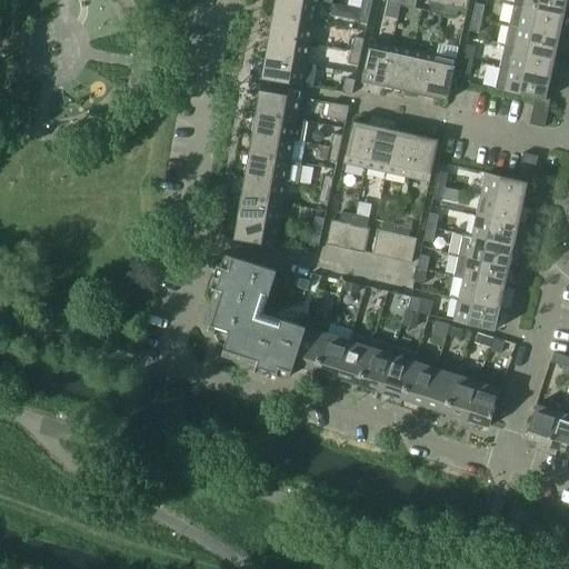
[(313,0),(275,0),(273,15),(316,22),(316,20),(319,19),(321,17),(322,8),(321,5),(319,3),(319,1),(313,0)]
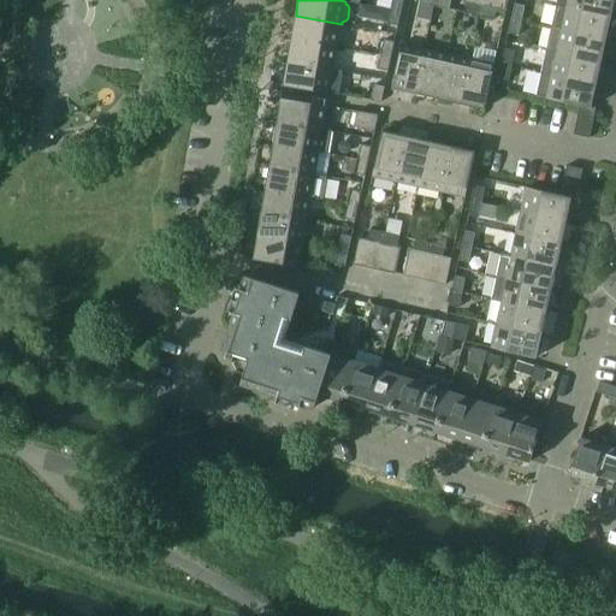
[(392,0),(391,9),(402,11),(403,0),(392,0)]
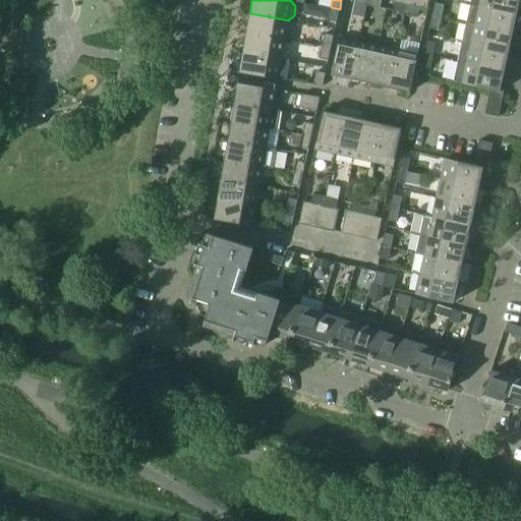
[(417,0),(416,6),(420,7),(428,9),(429,0),(417,0)]
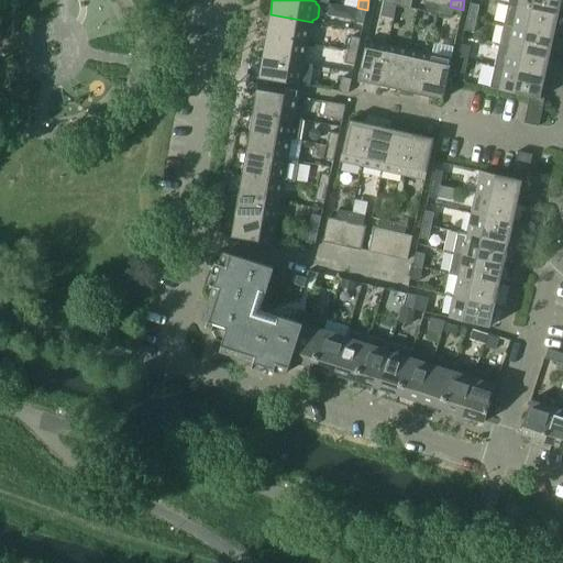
[(509,0),(509,3),(559,15),(562,0),(509,0)]
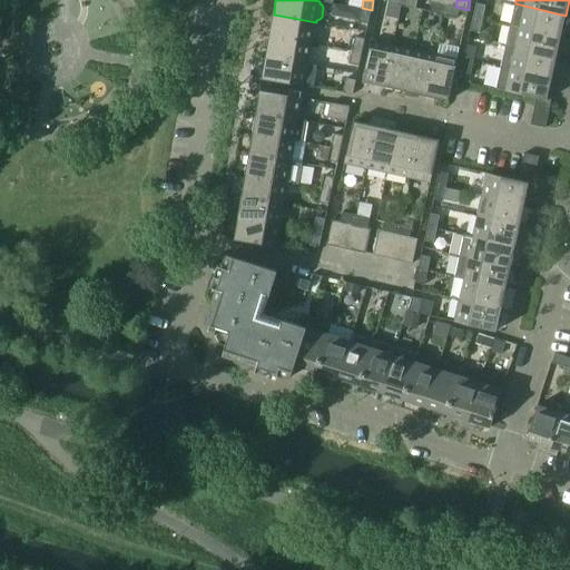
[(430,11),(444,15),(446,5),(442,5),(432,2),(430,11)]
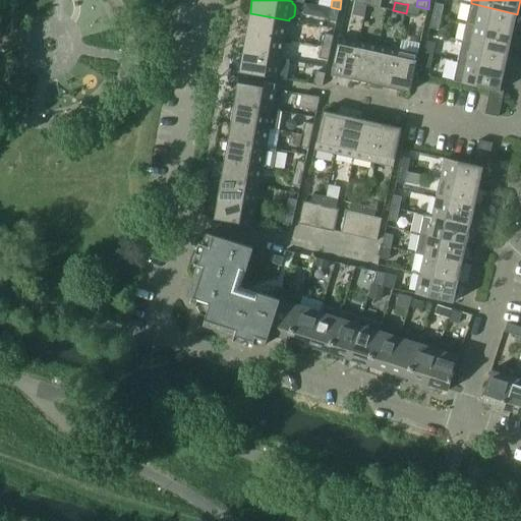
[(436,3),(433,15),(442,17),(445,4),(436,3)]
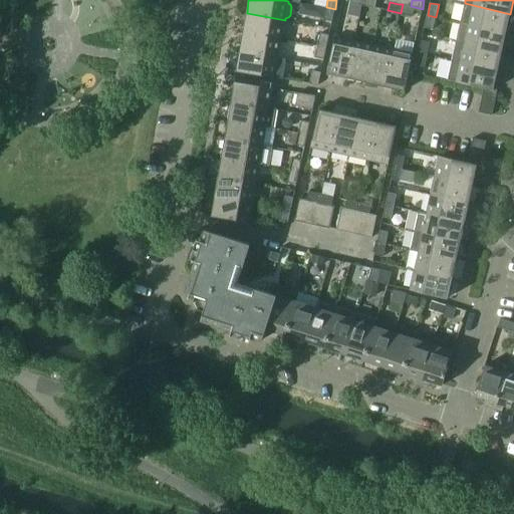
[(465,3),(461,22),(506,32),(510,14),(465,3)]
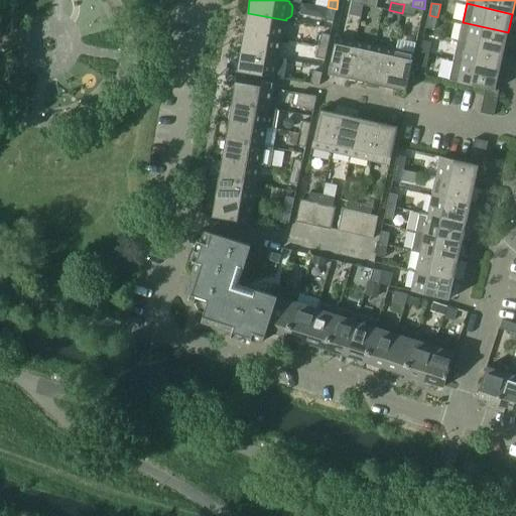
[(404,4),(402,13),(414,16),(416,7),(412,6),(404,4)]
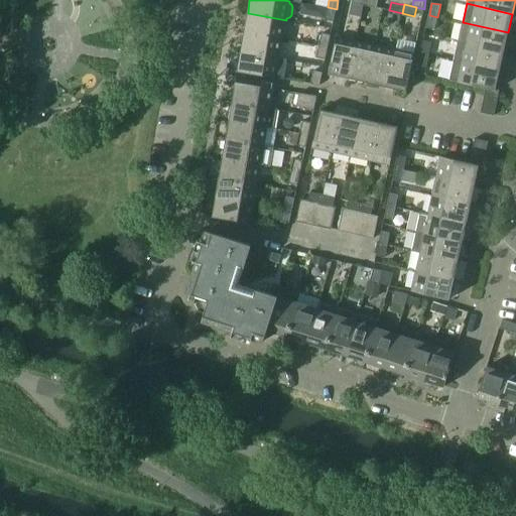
[(316,17),(325,18),(327,8),(318,6),(316,17)]
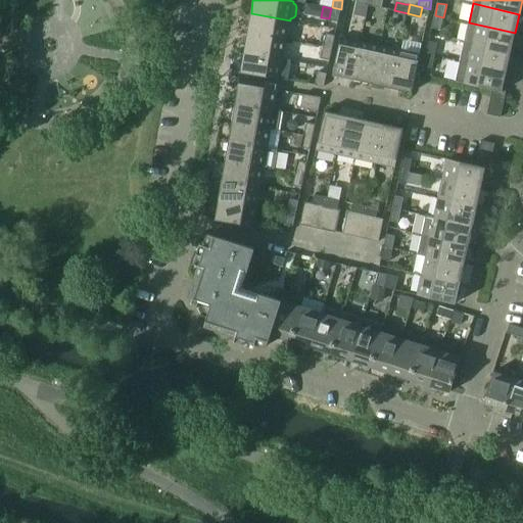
[(341,9),(332,7),(330,20),(338,22),(341,9)]
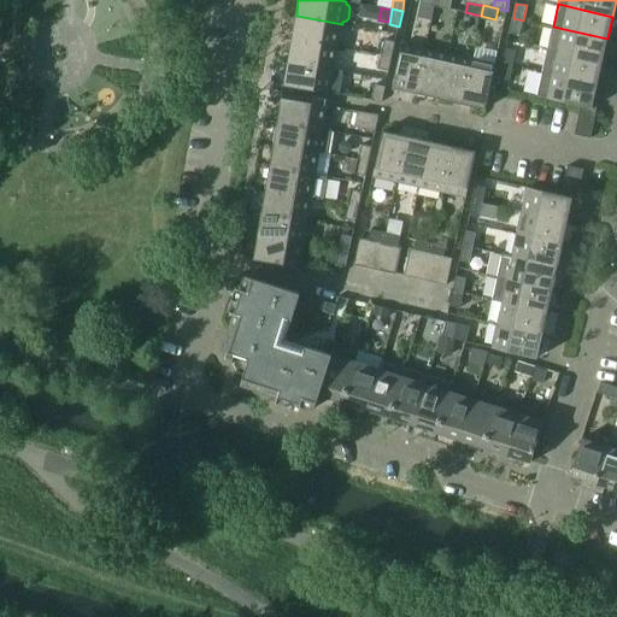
[(297,16),(292,39),(338,47),(342,24),(297,16)]
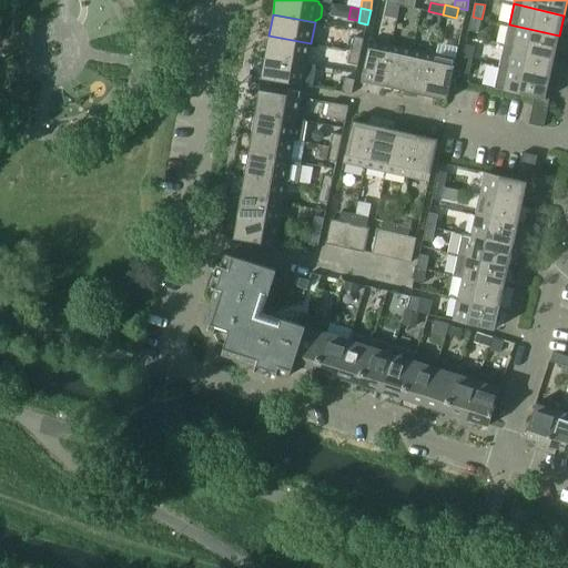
[(482,19),(473,17),(469,30),(479,32),(482,19)]
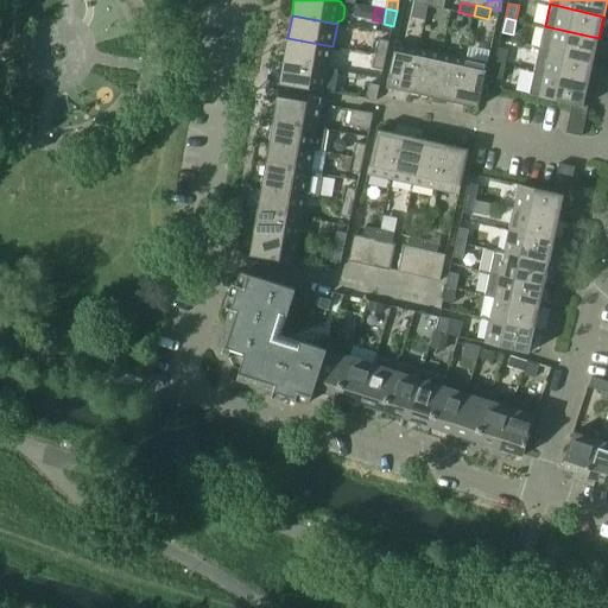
[(545,26),(540,49),(594,61),(599,38),(545,26)]
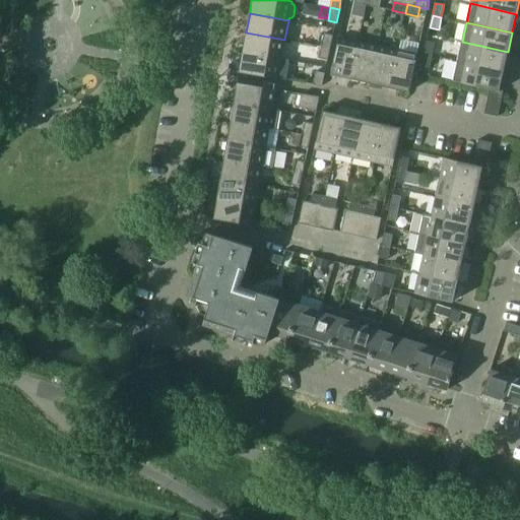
[(246,33),(243,52),(281,58),(284,40),(246,33)]
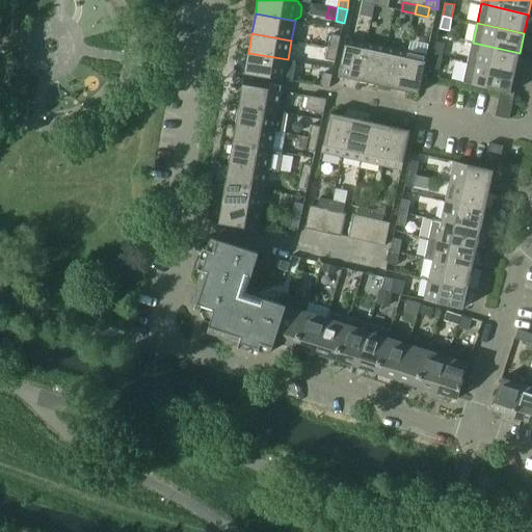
[(333,34),(329,47),(339,49),(341,36),(333,34)]
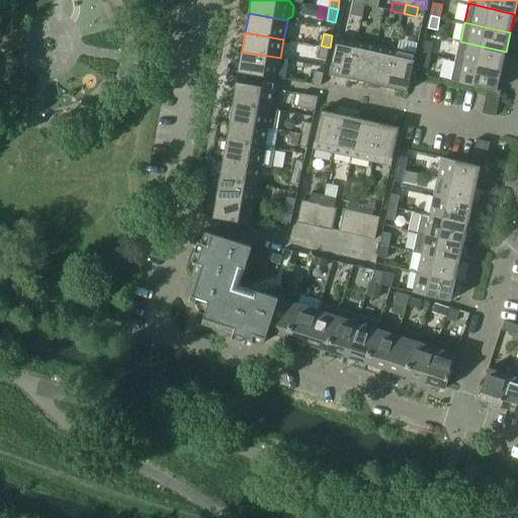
[(330,75),(349,79),(358,40),(338,36),(330,75)]
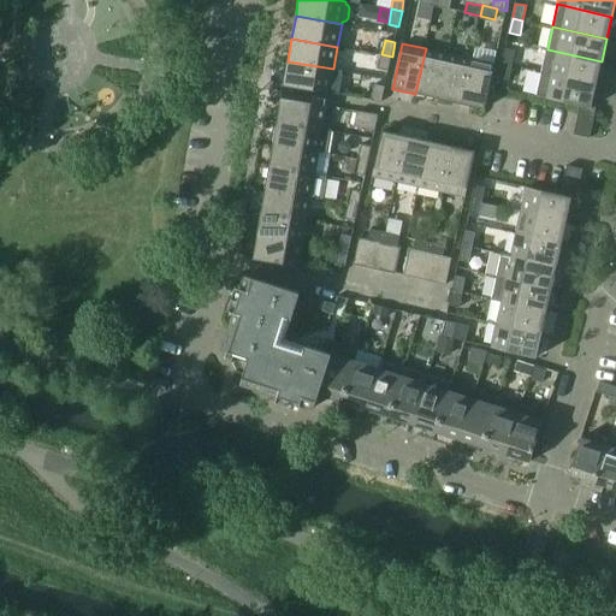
[(415,94),(438,99),(448,53),(426,48),(415,94)]
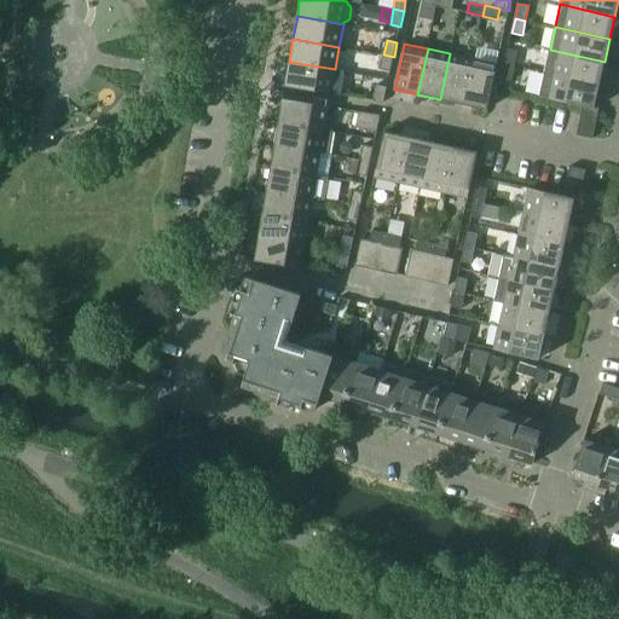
[(508,48),(504,63),(515,65),(519,51),(508,48)]
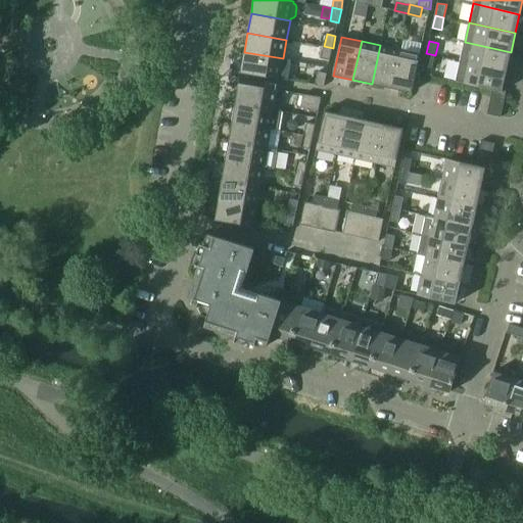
[(465,42),(461,61),(507,72),(511,52),(465,42)]
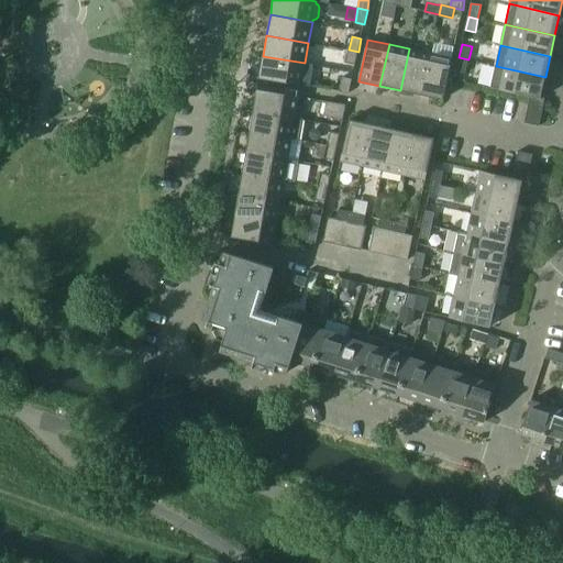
[(400,90),(421,95),(430,53),(409,48),(400,90)]
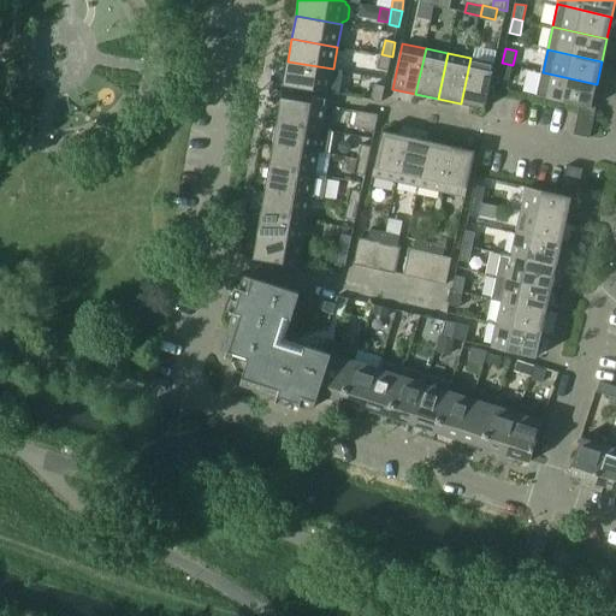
[(392,57),(381,54),(378,69),(389,71),(392,57)]
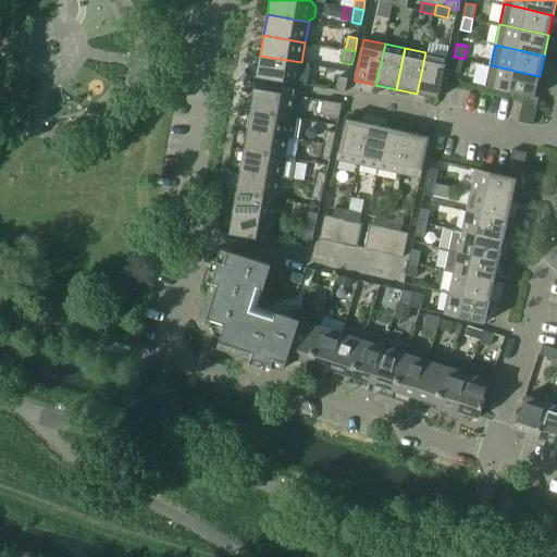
[(425,52),(417,94),(438,98),(447,58),(425,52)]
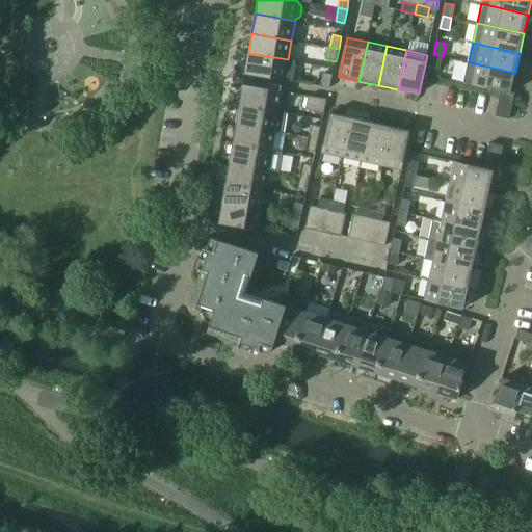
[(288,59),(248,53),(245,74),(293,82),(296,61),(288,59)]
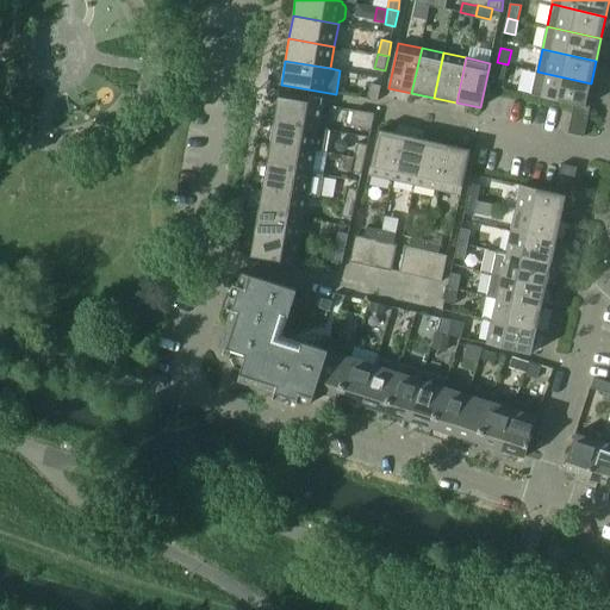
[(508,64),(497,62),(495,78),(504,80),(508,64)]
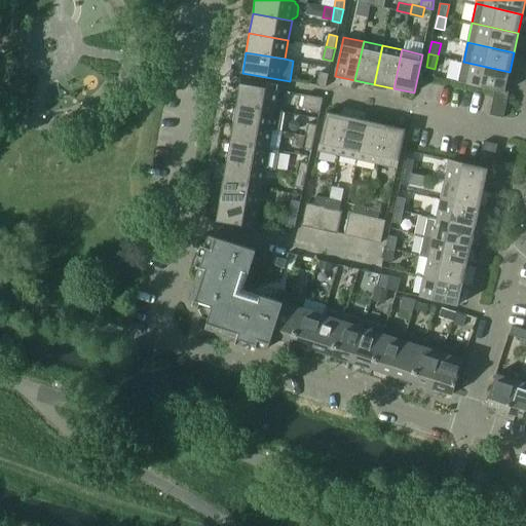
[(458,81),(495,89),(505,91),(505,90),(510,72),(463,62),(458,81)]
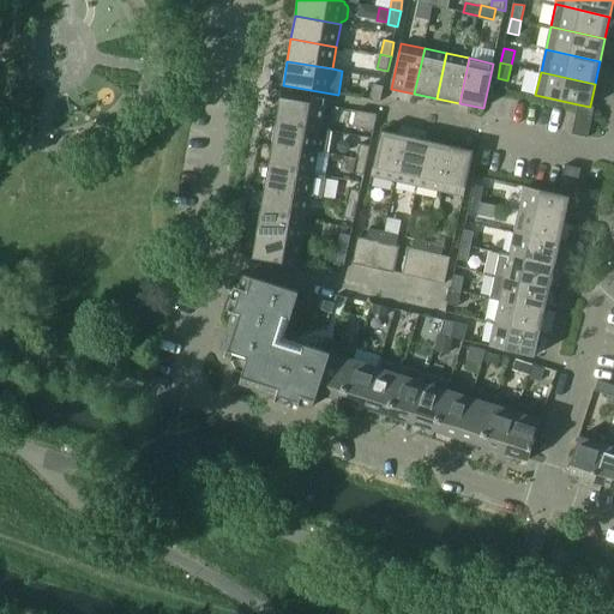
[(371,100),(380,102),(384,86),(374,84),(371,100)]
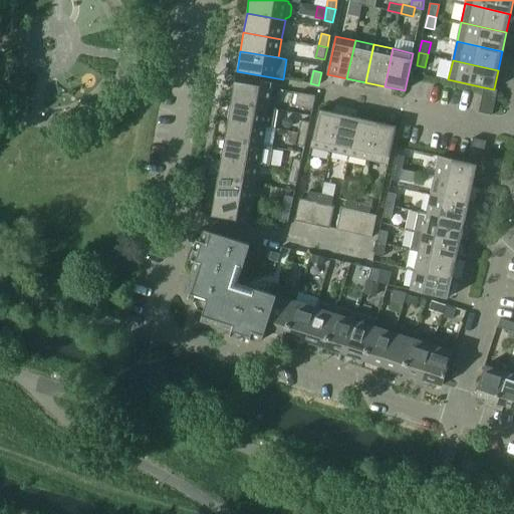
[(235,81),(231,101),(269,107),(273,87),(235,81)]
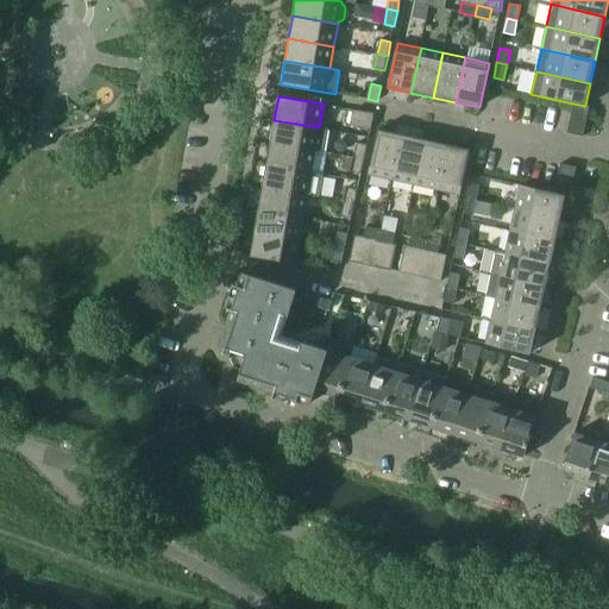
[(585,106),(573,104),(567,133),(583,136),(590,106),(585,105),(585,106)]
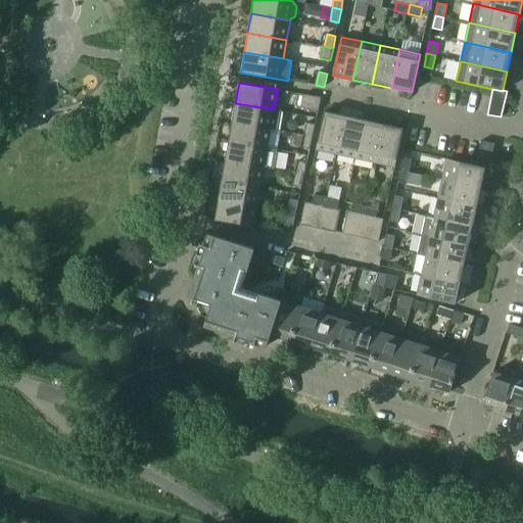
[(300,107),(319,110),(322,97),(303,94),(300,107)]
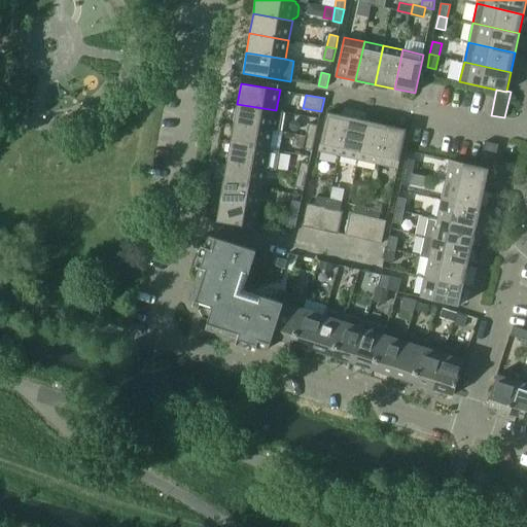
[(237,104),(234,124),(273,130),(281,132),(284,112),(276,110),(237,104)]
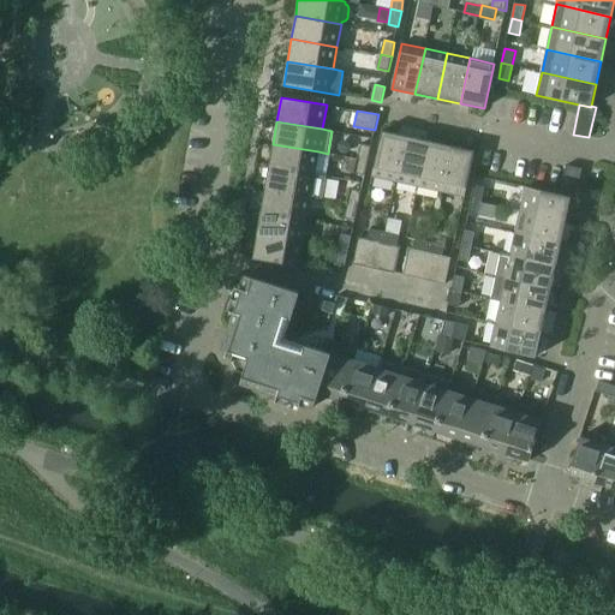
[(372,175),(396,181),(406,136),(382,131),(372,175)]
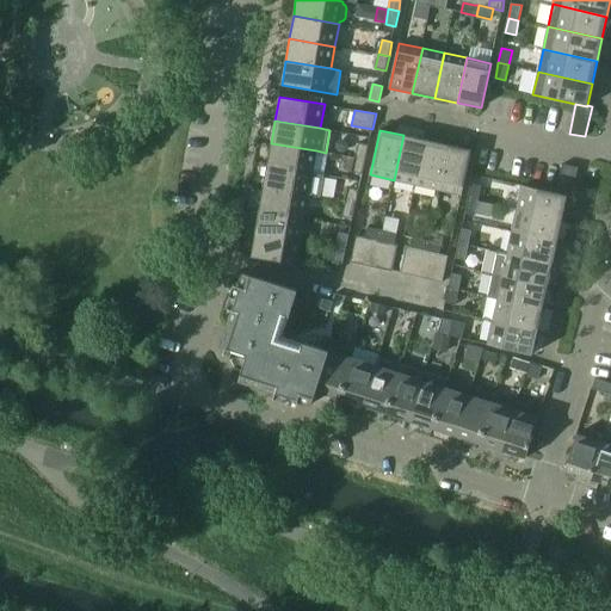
[(394,180),(415,185),(426,140),(403,135),(394,180)]
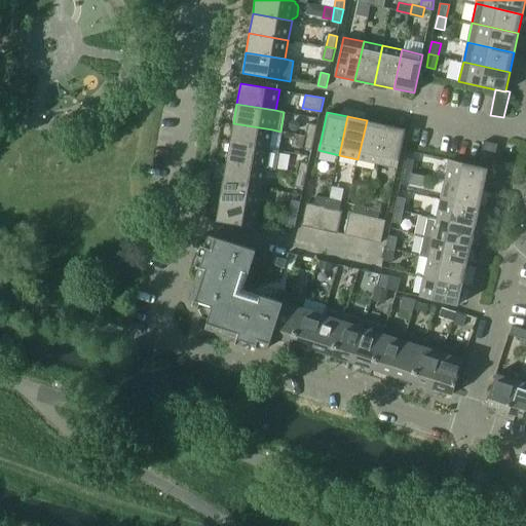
[(358,159),(377,163),(385,125),(367,120),(358,159)]
